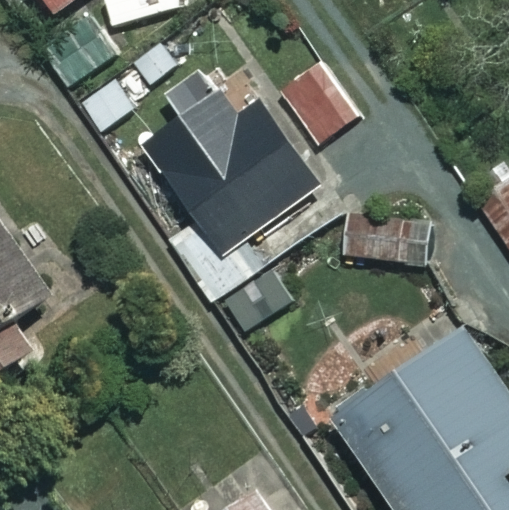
[(71,0),(42,0),(52,14),(71,0)]
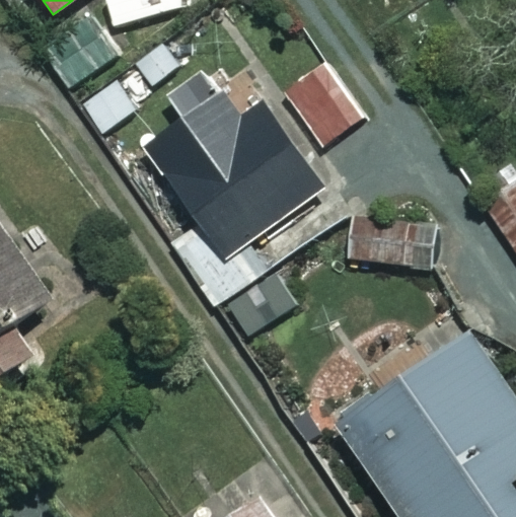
[(122,61),(89,12),(34,48),(66,97),(122,61)]
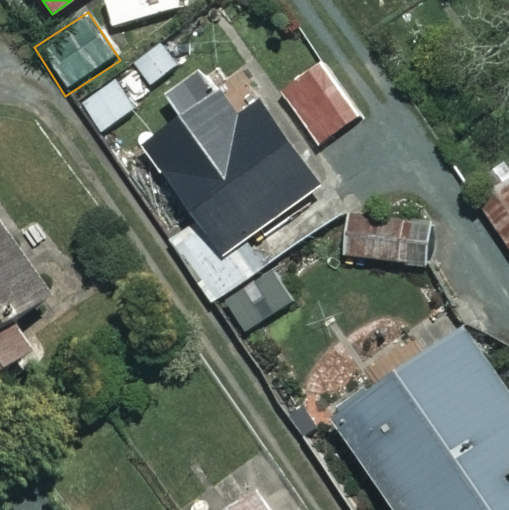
[(340,216),(239,66),(213,83),(205,72),(167,97),(181,117),(142,143),(196,223),(169,241),(210,303),(340,216)]
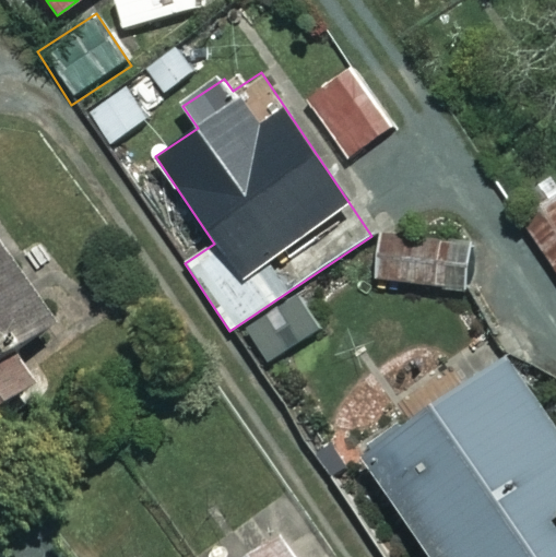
[(47,330),(0,260),(0,411),(26,393),(3,360),(47,330)]
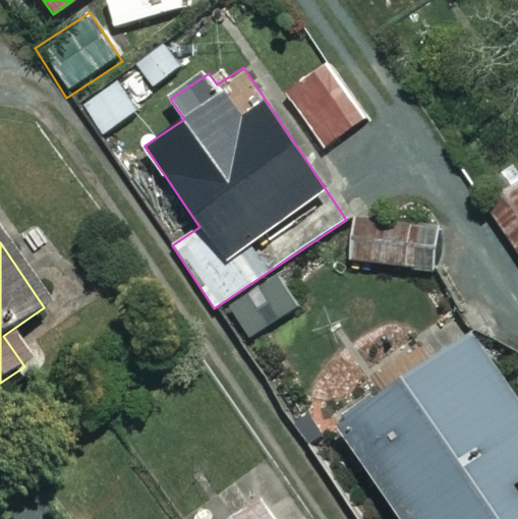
[(517,518),(517,408),(468,337),(338,426),(401,518),(517,518)]
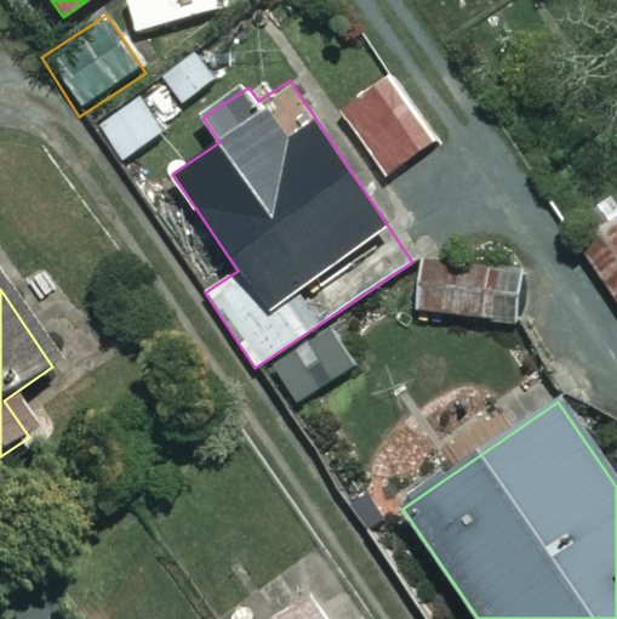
[(75,618),(26,547),(0,564),(0,618),(75,618)]
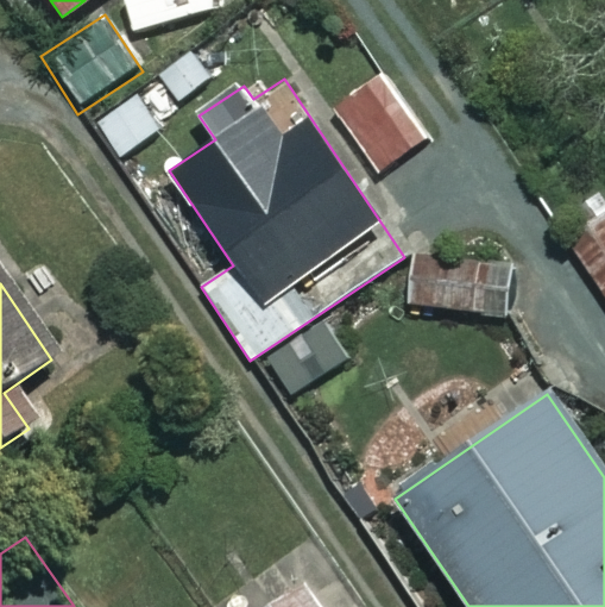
[(297,606),(276,577),(233,606),(297,606)]
